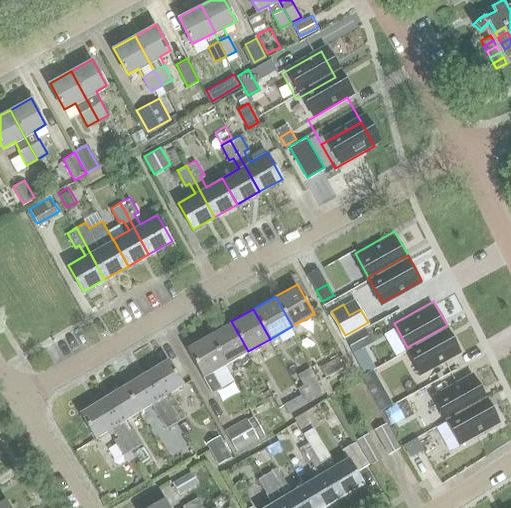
[(231,321),(209,334),(226,364),(248,351),(231,321)]
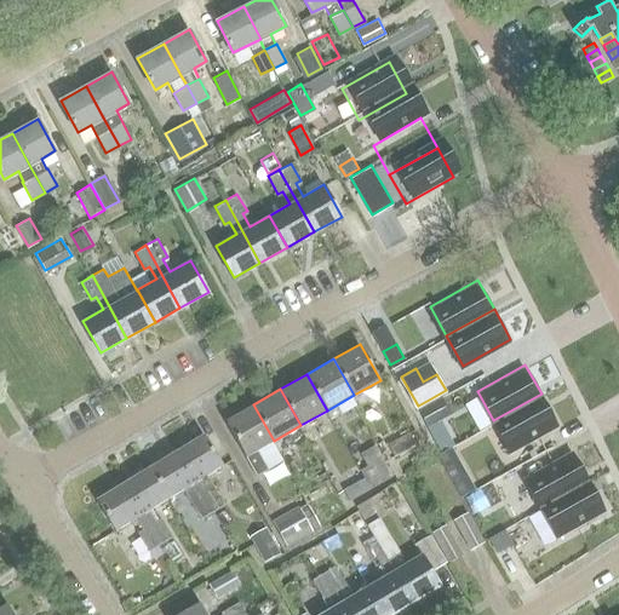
[(542,394),(493,420),(510,450),(559,423),(542,394)]
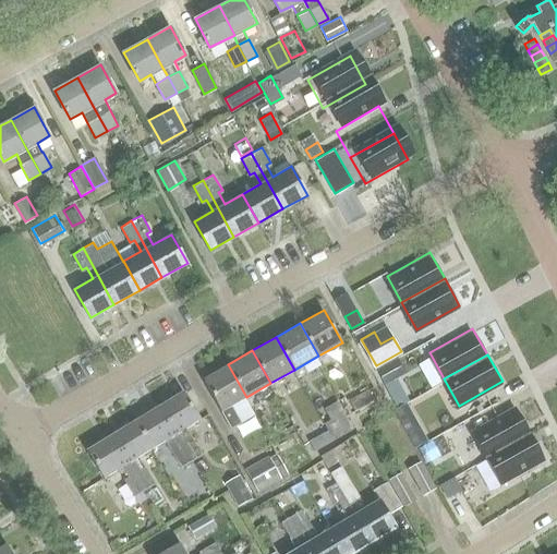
[(386,360),(376,365),(385,382),(395,375),(386,360)]
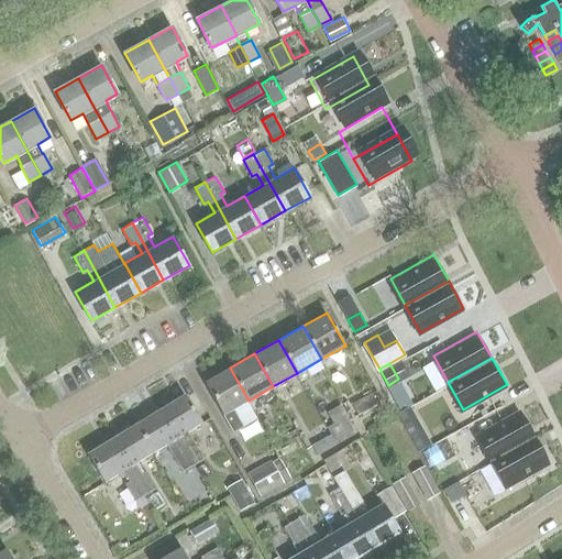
[(234,408),(249,401),(230,368),(205,382),(232,430),(243,425),(234,408)]
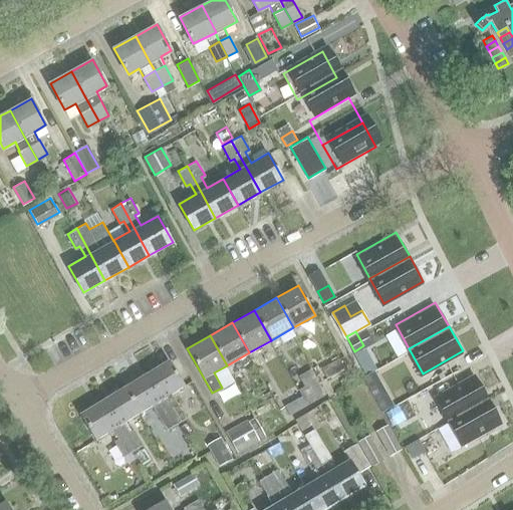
[(327,376),(344,365),(339,357),(321,366),(327,376)]
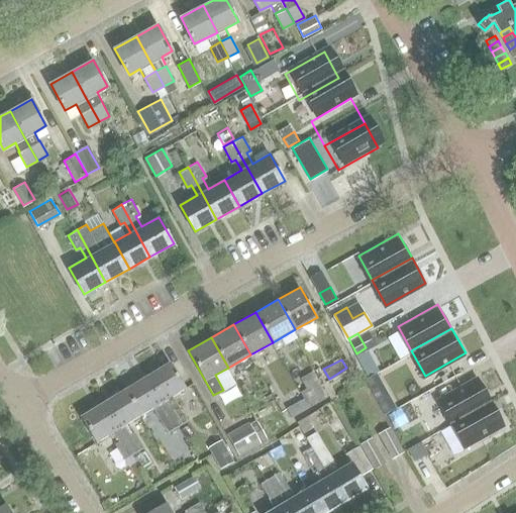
[(170,362),(146,376),(178,425),(187,419),(172,395),(185,387),(170,362)]
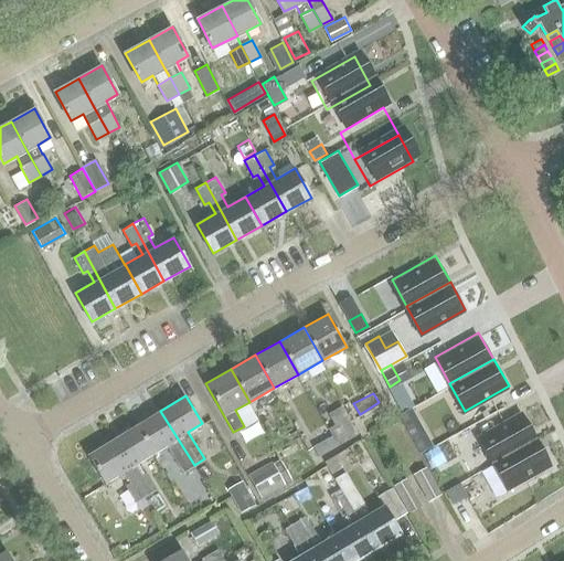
[(403,410),(398,412),(410,432),(423,424),(412,405),(403,410)]
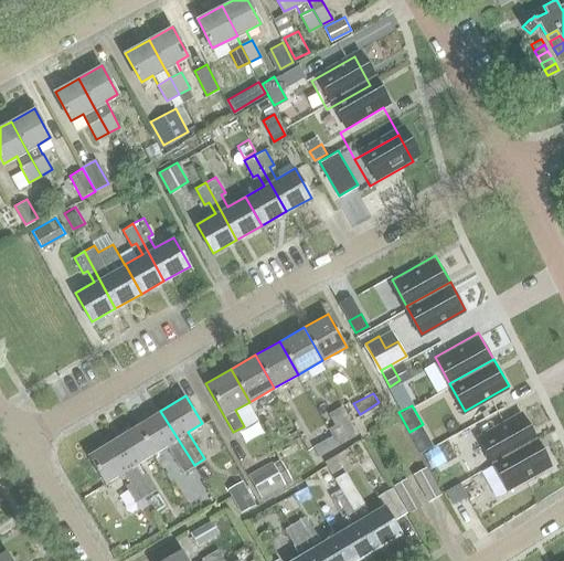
[(521,409),(478,433),(493,461),(536,436),(521,409)]
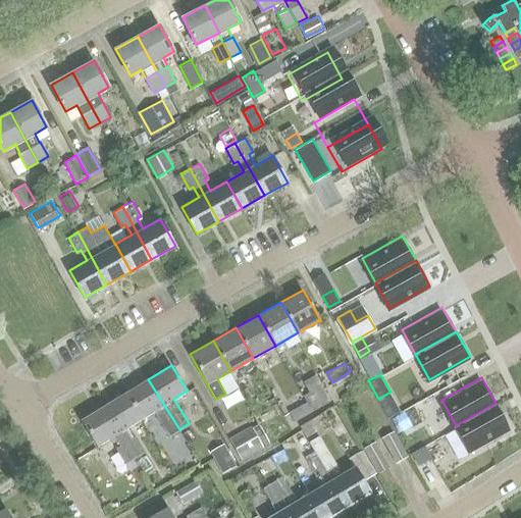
[(148,379),(126,393),(142,418),(154,410),(170,435),(179,429),(148,379)]
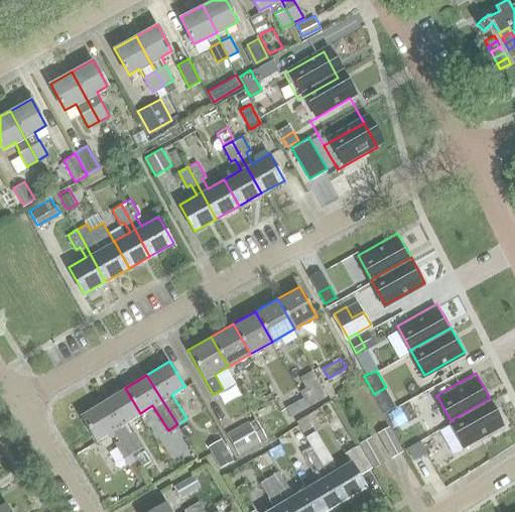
[(305,386),(299,390),(300,393),(302,396),(307,405),(327,394),(323,387),(322,385),(322,384),(318,379),(305,386)]
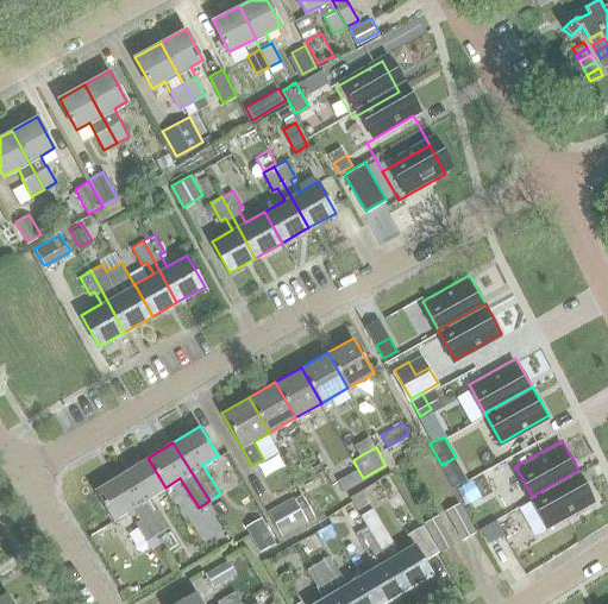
[(148,458),(123,473),(140,503),(158,533),(169,526),(158,508),(152,510),(146,499),(165,488),(148,458)]
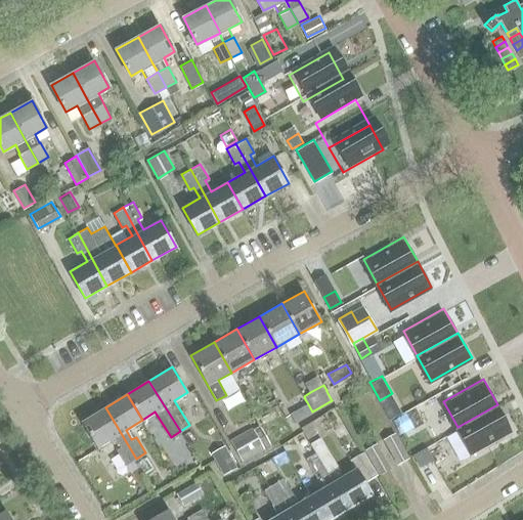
[(307,402),(291,413),(295,421),(312,412),(307,402)]
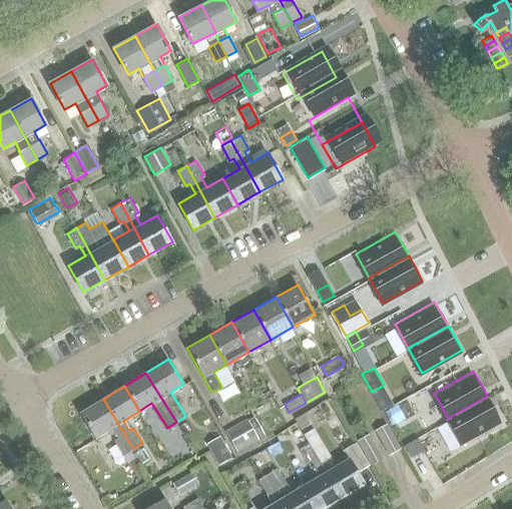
[(487,396),(448,418),(461,442),(501,420),(487,396)]
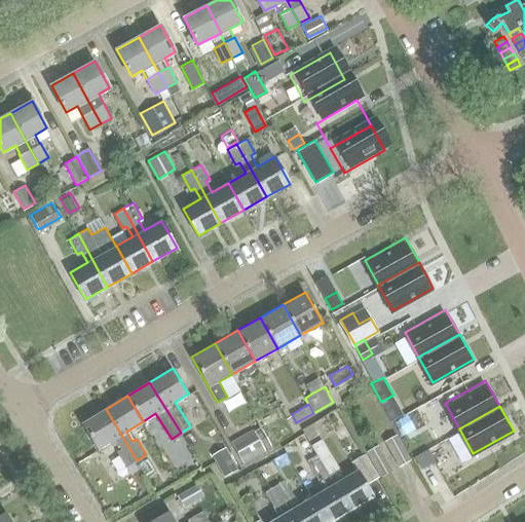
[(121,448),(117,450),(126,467),(137,460),(121,435),(106,409),(82,422),(98,448),(116,438),(121,448)]
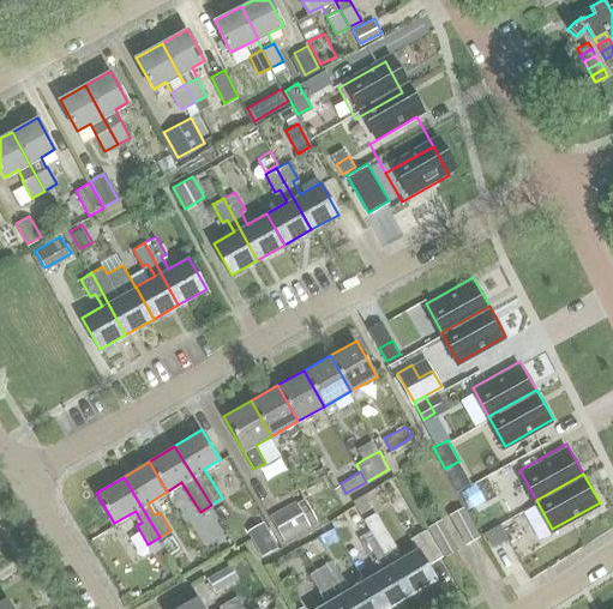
[(469,506),(484,498),(475,482),(461,490),(469,506)]
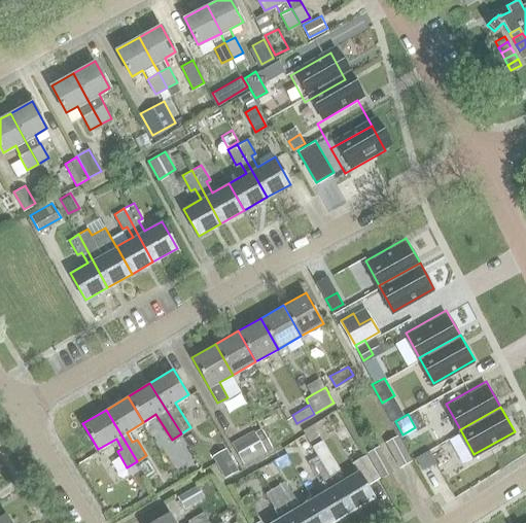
[(272,446),(261,427),(261,426),(254,430),(253,428),(232,441),(244,462),(272,446)]
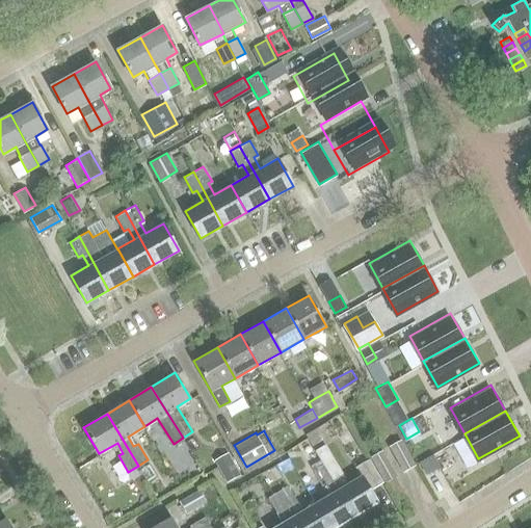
[(400,439),(390,445),(403,470),(415,464),(400,439)]
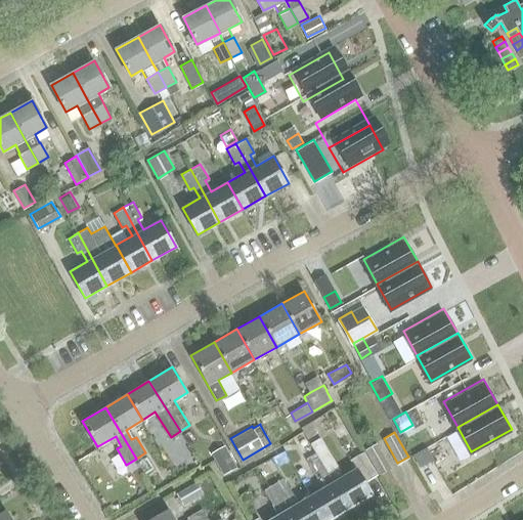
[(319,436),(311,441),(319,456),(318,457),(349,508),(372,494),(356,468),(343,476),(319,436)]
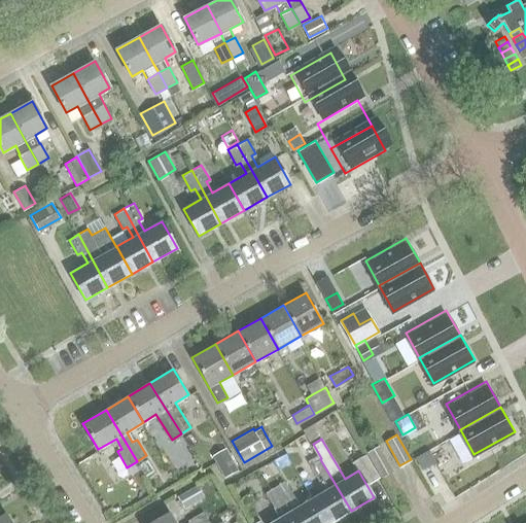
[(379,444),(367,450),(382,476),(393,469),(379,444)]
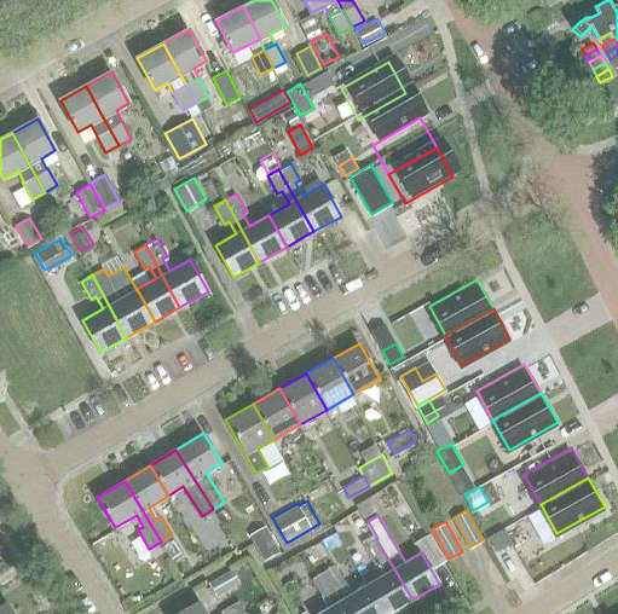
[(249,533),(264,559),(279,550),(265,525),(249,533)]
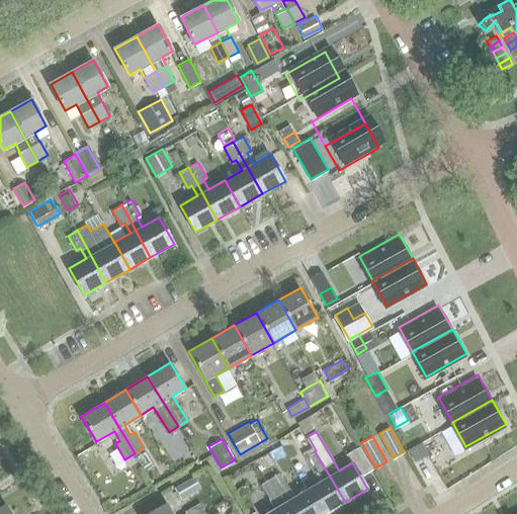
[(422,440),(408,448),(414,459),(428,452),(422,440)]
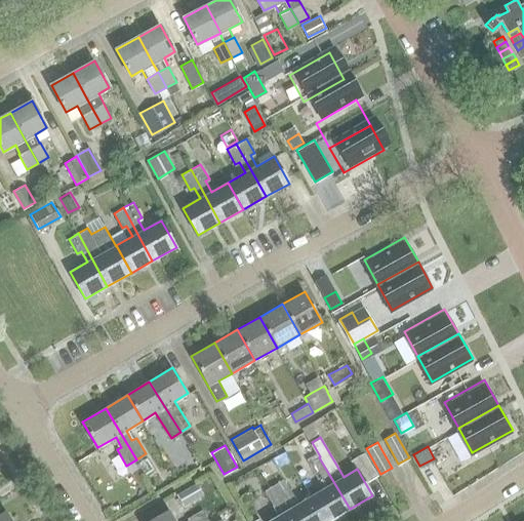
[(284,449),(273,455),(277,464),(288,456),(284,449)]
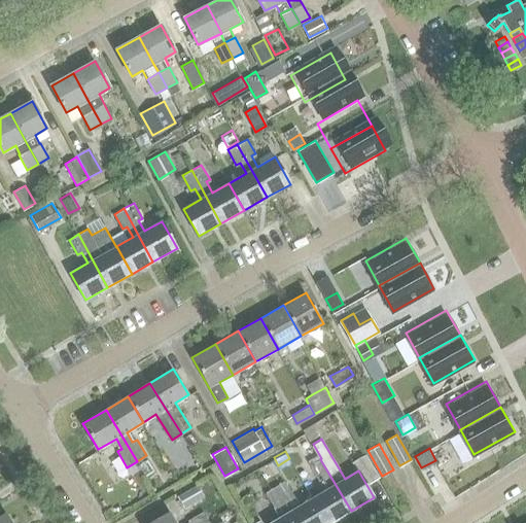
[(380,476),(365,453),(353,460),(367,484),(380,476)]
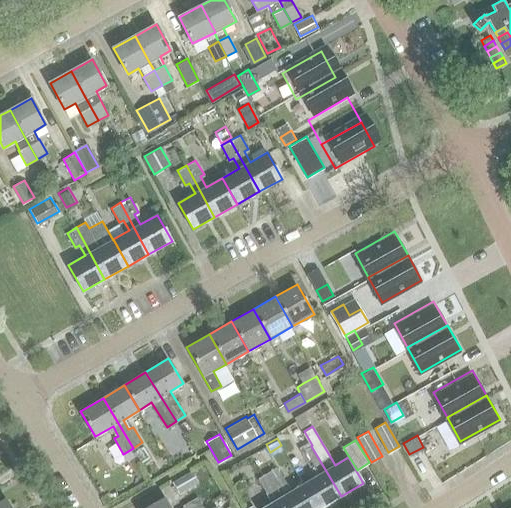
[(320,473),(303,484),(316,507),(321,507),(341,496),(311,446),(302,451),(310,465),(314,463),(320,473)]
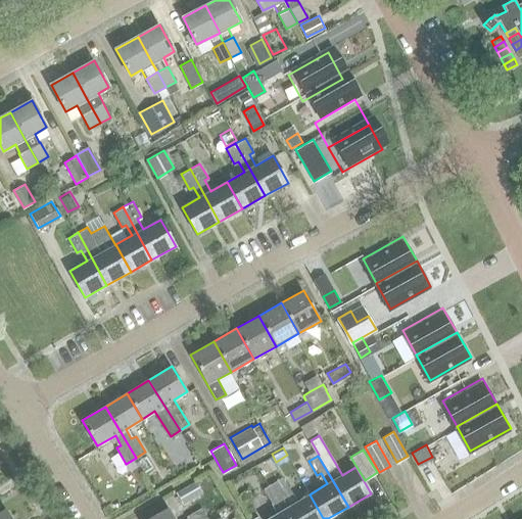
[(283,476),(273,482),(294,518),(323,518),(310,494),(297,502),(283,476)]
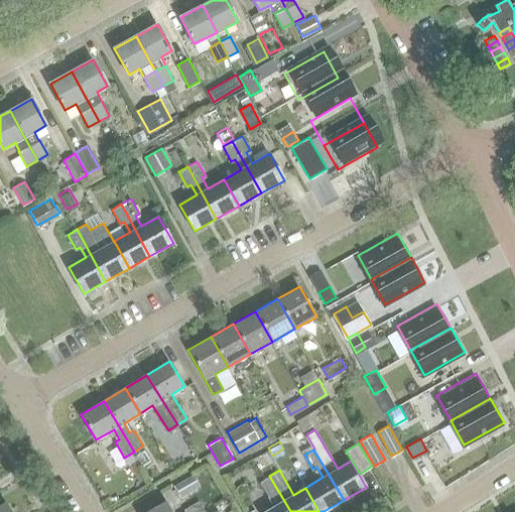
[(200,484),(194,474),(173,485),(180,495),(200,484)]
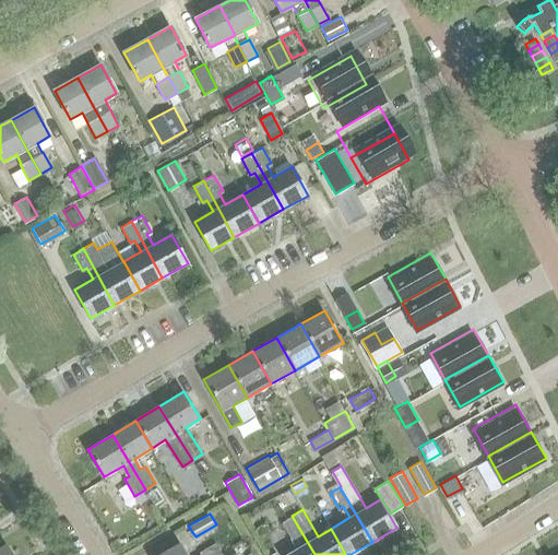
[(315,554),(292,516),(282,521),(292,536),(289,538),(297,550),(286,554),(315,554)]
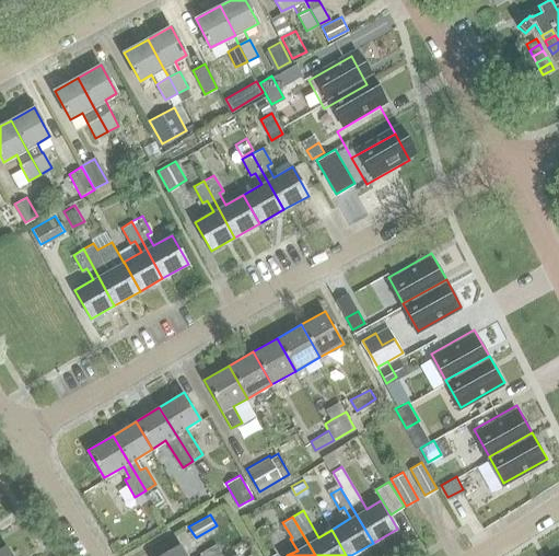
[(217,555),(222,553),(217,543),(199,553),(200,555),(187,555),(181,544),(160,555),(217,555)]
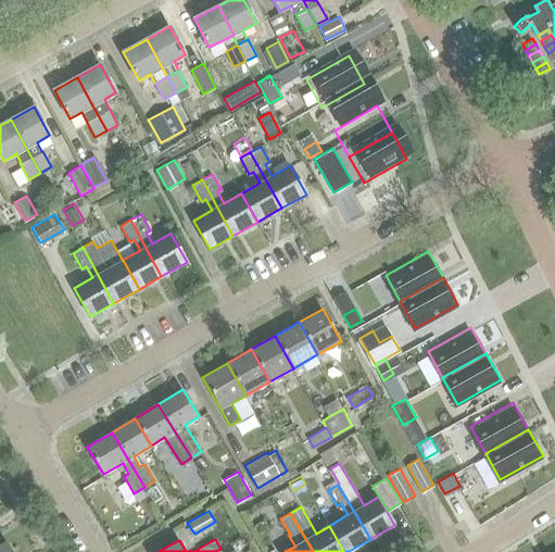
[(13,551),(7,541),(0,544),(0,551),(13,551)]
